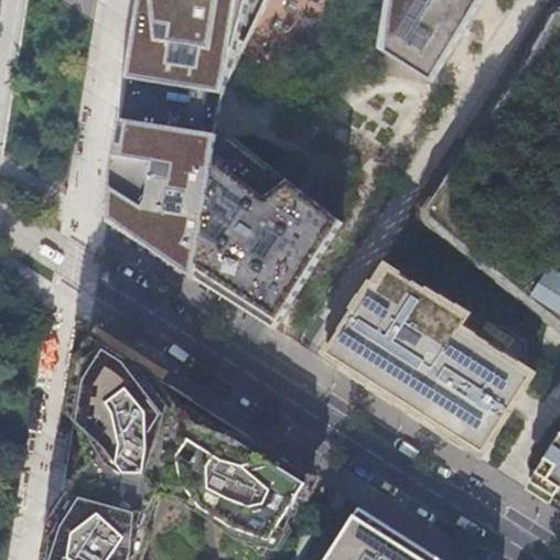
[(137,0),(128,64),(126,78),(122,90),(119,119),(103,217),(117,227),(195,277),(271,325),(277,318),(340,218),(288,178),(232,133),(228,107),(227,94),(225,79),(262,0),(137,0)]
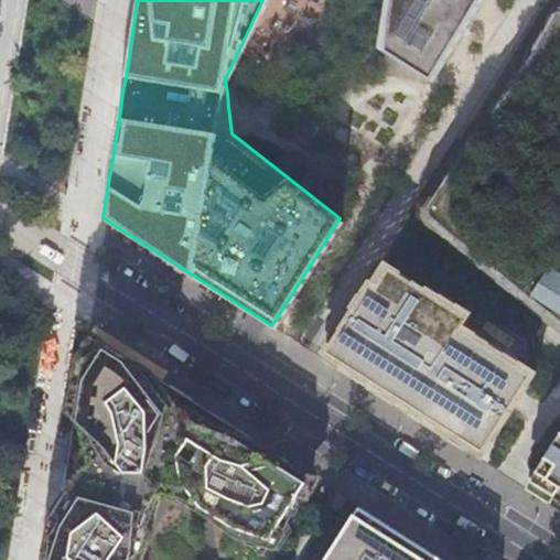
[(381,0),(375,44),(429,78),(476,0),(381,0)]
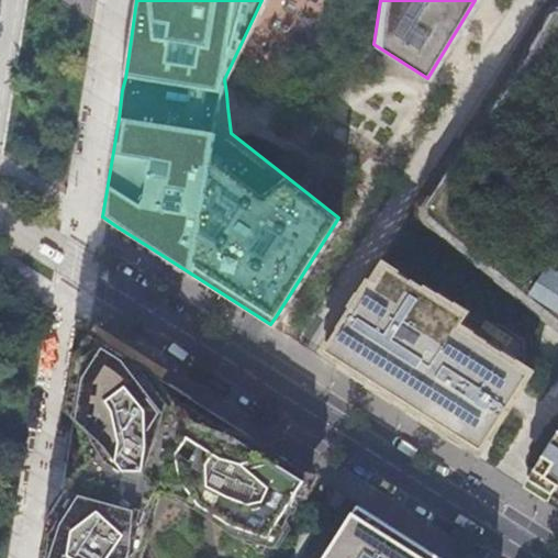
[(380,260),(369,277),(375,280),(386,264),(380,260)]
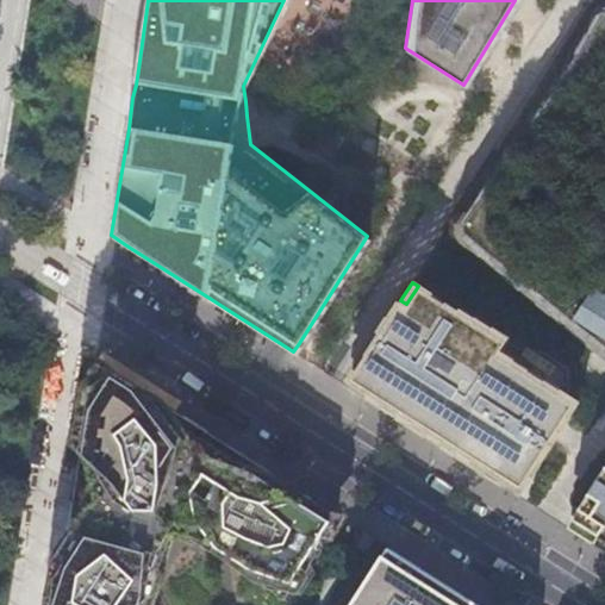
[(400,300),(351,378),(347,386),(479,469),(515,492),(519,484),(547,441),(572,403),(536,380),(494,354),(504,341),(418,286),(406,304),(400,300)]
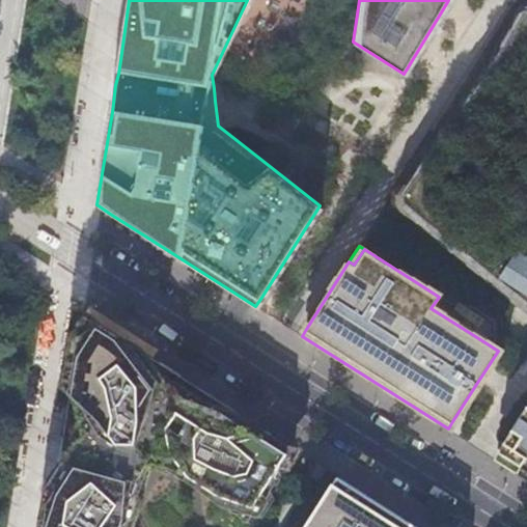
[(217,493),(252,505),(290,445),(186,379),(80,311),(63,409),(56,459),(47,517),(44,526),(118,526),(127,511),(148,449),(217,493)]
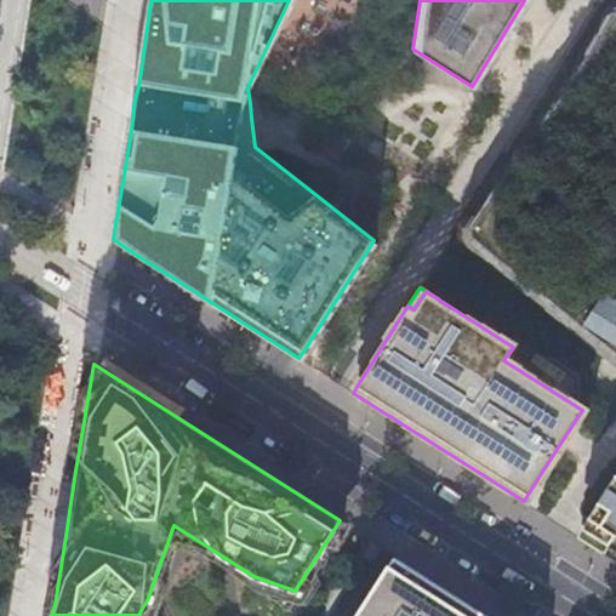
[(615,471),(576,535),(615,559),(615,471)]
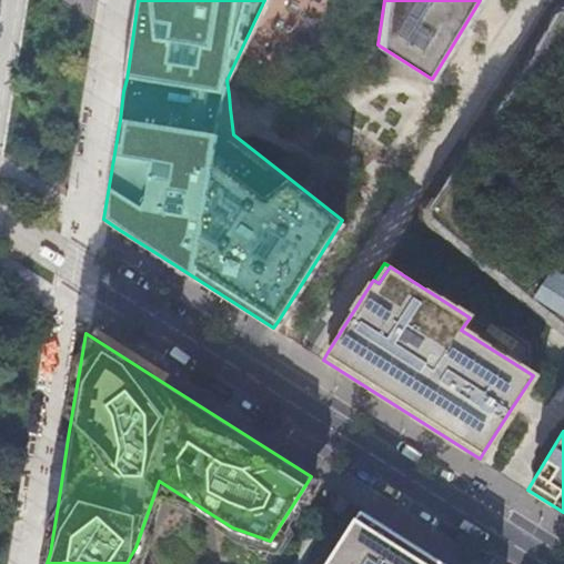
[(261,556),(270,541),(232,527),(159,481),(136,547),(127,563),(140,563),(139,552),(158,499),(261,556)]
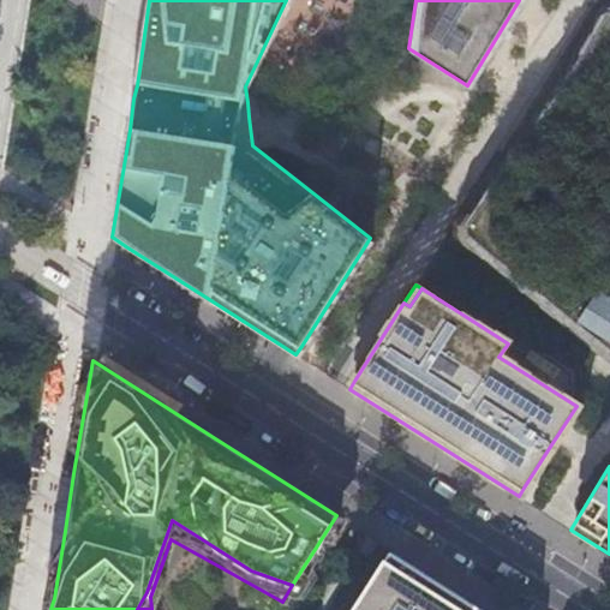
[(484,609),(432,576),(389,549),(350,609),(484,609)]
